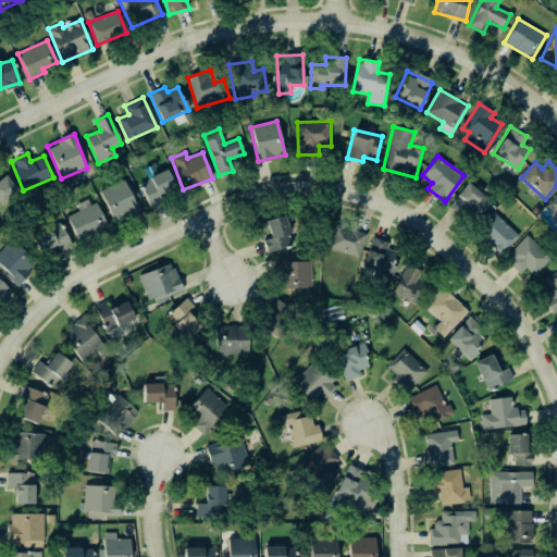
[(150,208),(161,202),(158,195),(175,187),(166,170),(138,183),(150,208)]
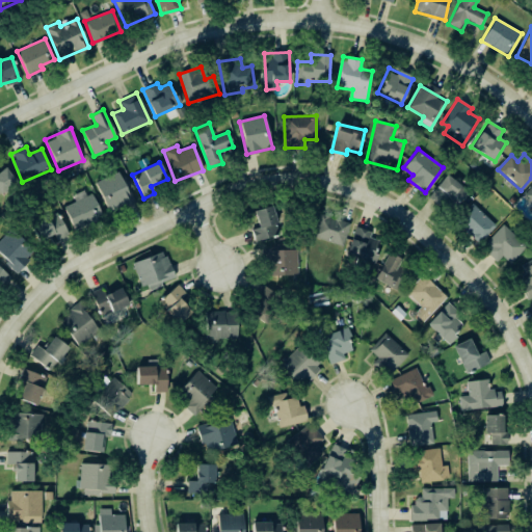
[(0,170),(0,194),(17,182),(5,167),(0,170)]
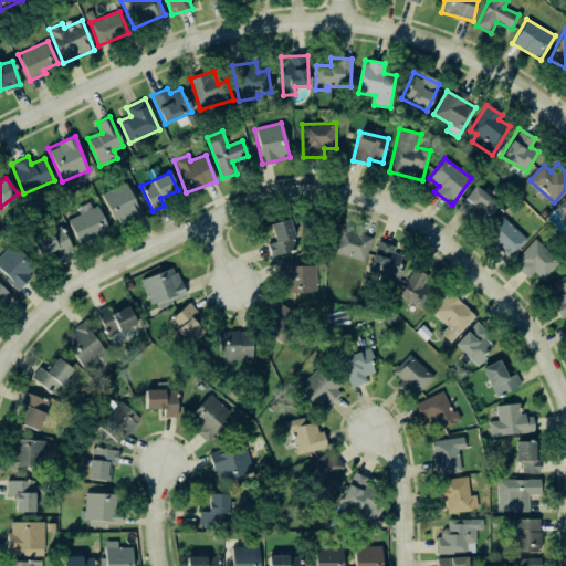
[(113,226),(140,217),(129,182),(102,191),(113,226)]
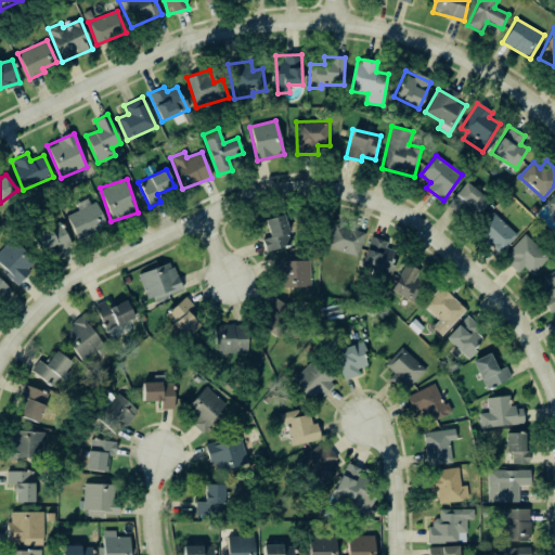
[(449,208),(476,220),(487,195),(461,183),(449,208)]
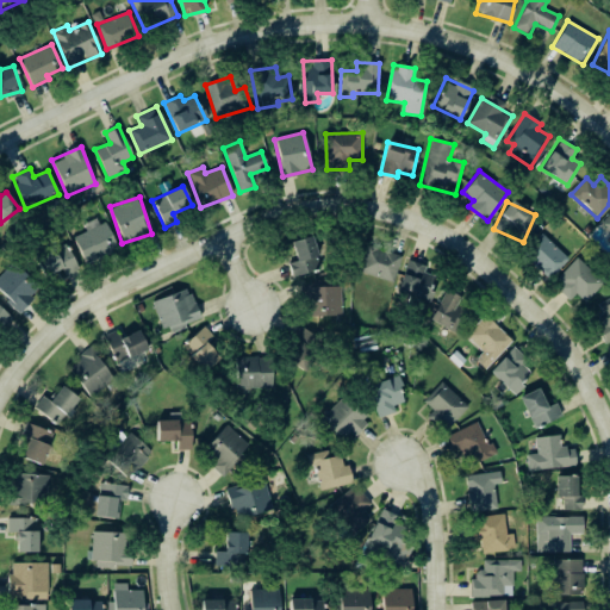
[(116,249),(100,216),(82,224),(86,231),(73,237),(85,263),(116,249)]
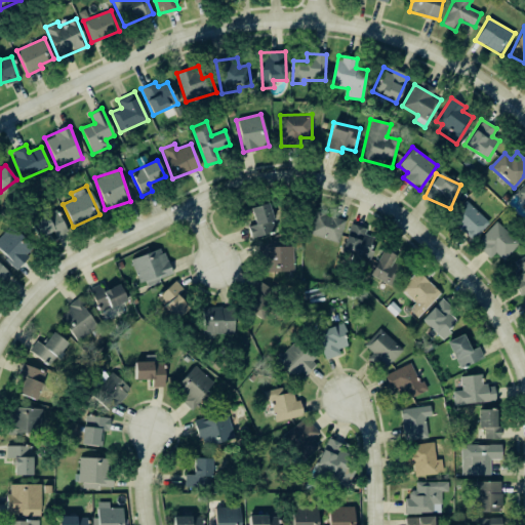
[(473,239),(488,223),(467,202),(451,218),(473,239)]
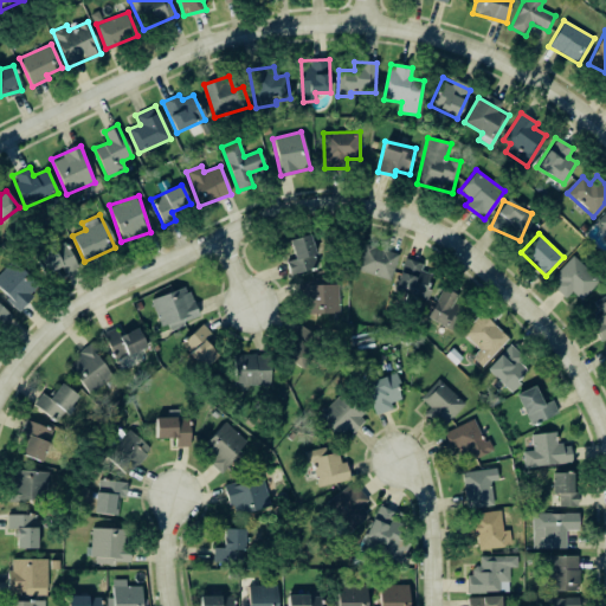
[(318,266),(309,234),(289,240),(294,259),(287,262),(290,275),(318,266)]
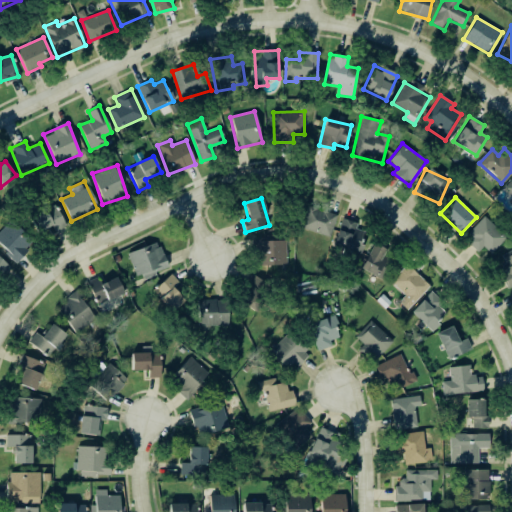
[(66,225),(53,203),(29,218),(37,232),(52,224),(56,231),(66,225)]
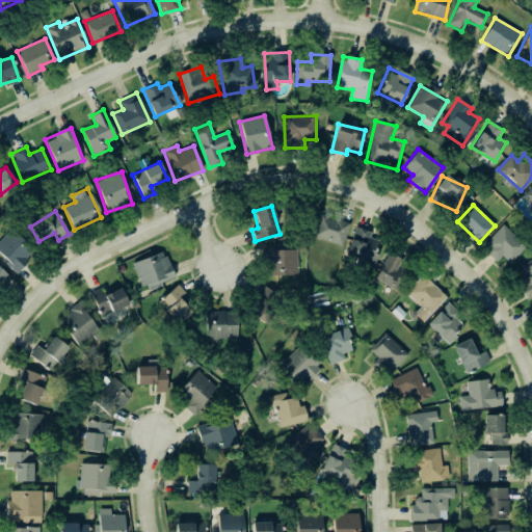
[(344,245),(349,221),(318,215),(313,238),(344,245)]
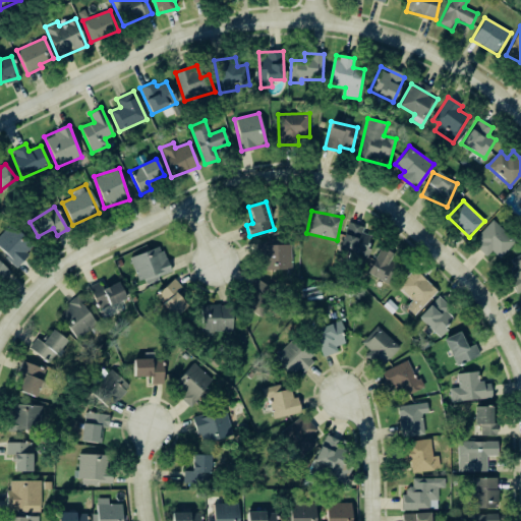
[(500,257),(516,241),(493,220),(471,242),(486,256),(491,250),(500,257)]
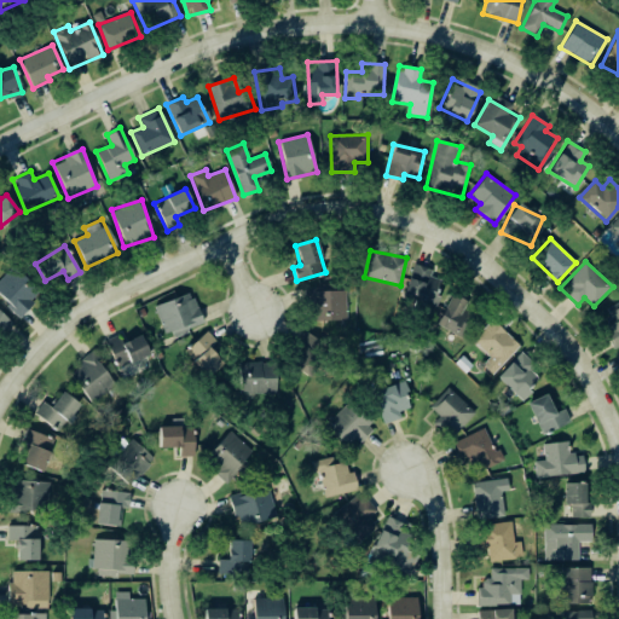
[(441,281),(429,276),(432,270),(414,264),(401,296),(432,308),(441,281)]
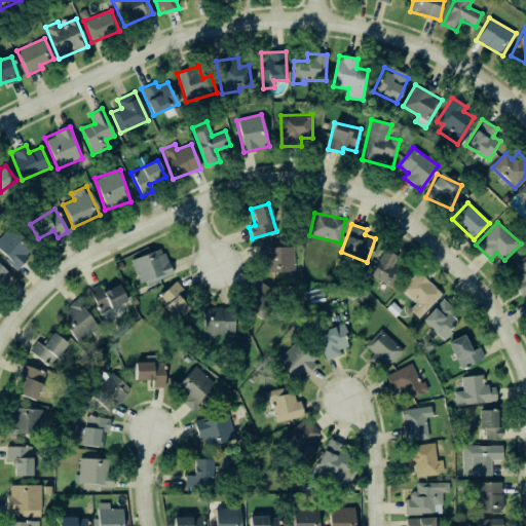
[(0,237),(0,253),(16,268),(34,249),(10,226),(0,237)]
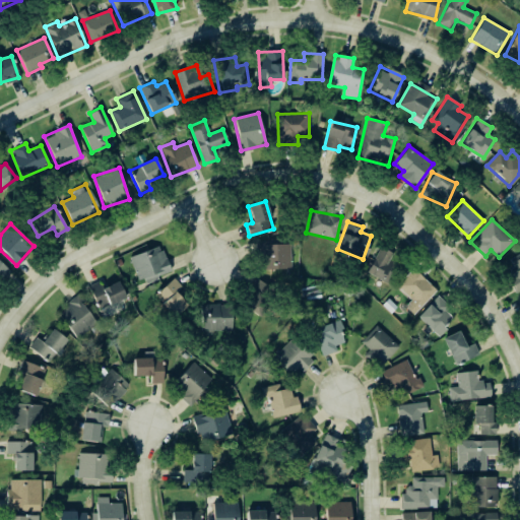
[(290,270),(290,244),(262,243),(261,269),(290,270)]
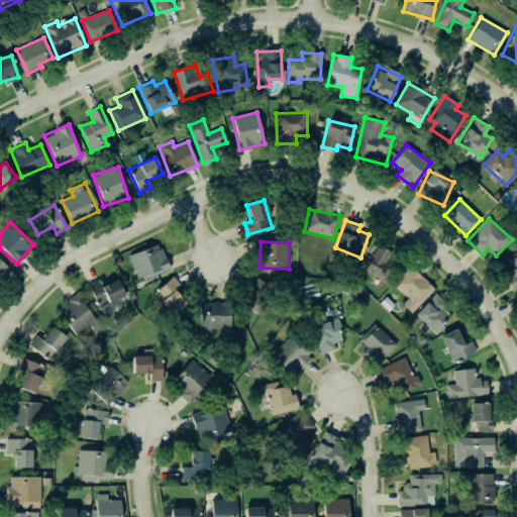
[(140,282),(170,271),(160,243),(130,254),(140,282)]
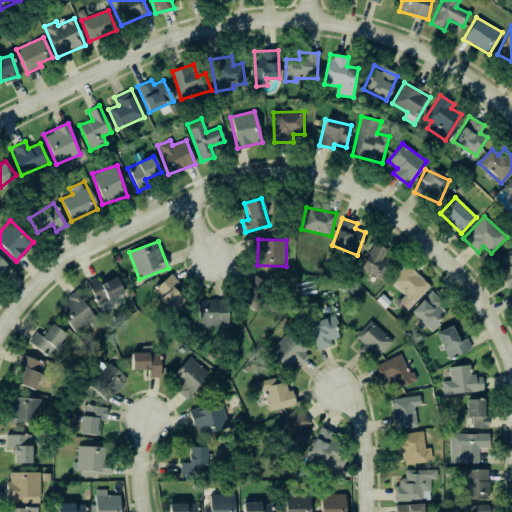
[(385,249),(372,243),(360,269),(387,282),(396,262),(382,256),(385,249)]
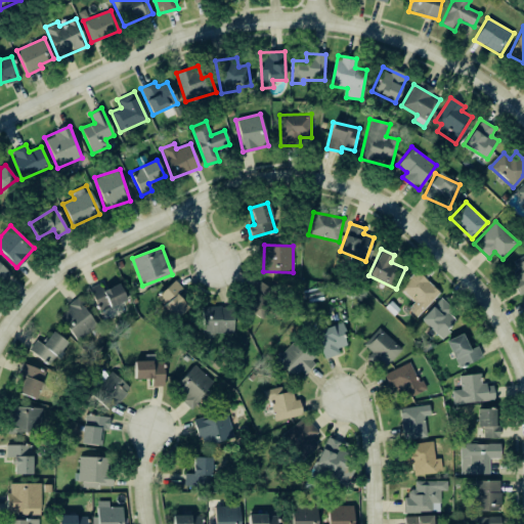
[(523,291),(523,256),(506,263),(518,294),(523,291)]
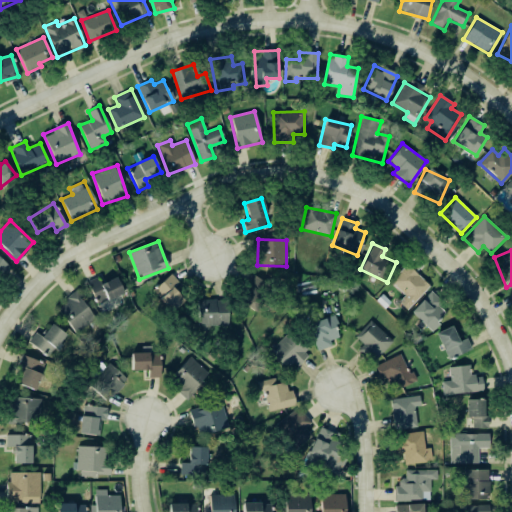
[(10,266),(0,258),(0,273),(3,275),(10,266)]
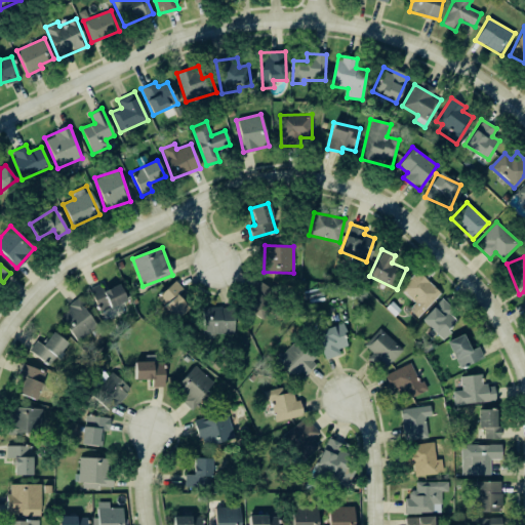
[(400,289),(415,304),(408,311),(417,319),(441,293),(417,271),(400,289)]
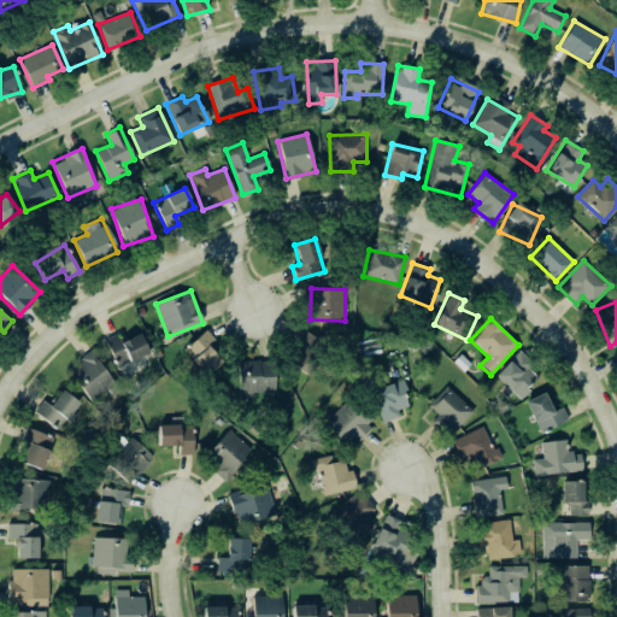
[(206,376),(222,362),(210,350),(217,342),(206,329),(182,351),(206,376)]
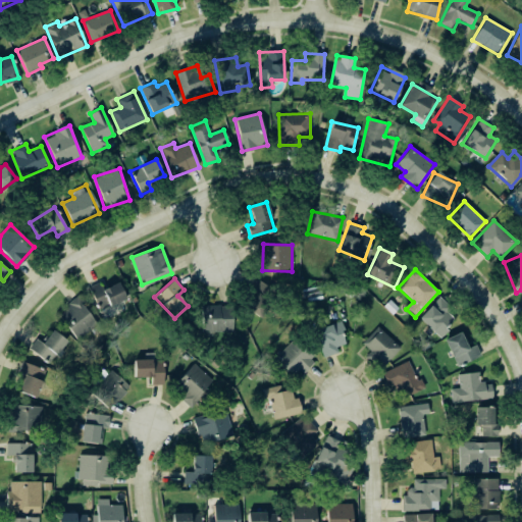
[(246,311),(264,316),(272,286),(254,281),(246,311)]
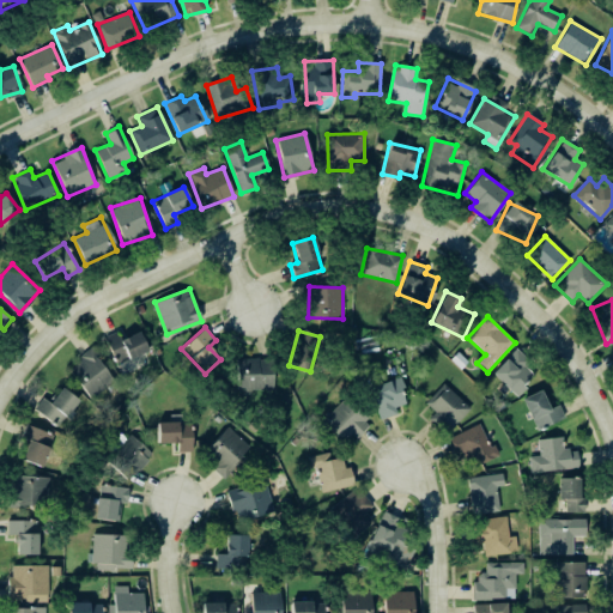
[(121,339),(117,332),(104,337),(115,365),(147,352),(139,332),(121,339)]
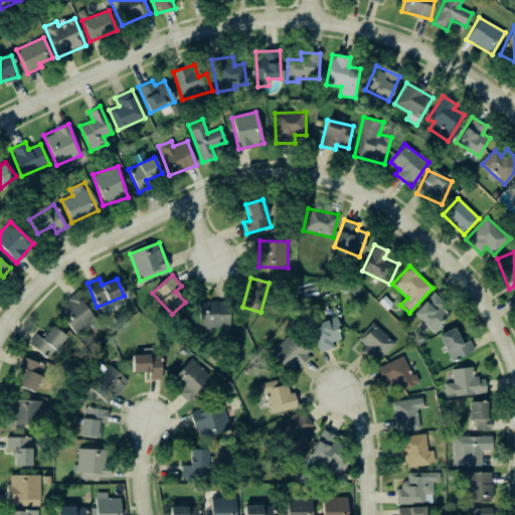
[(442,308),(445,304),(433,293),(413,314),(433,332),(449,315),(442,308)]
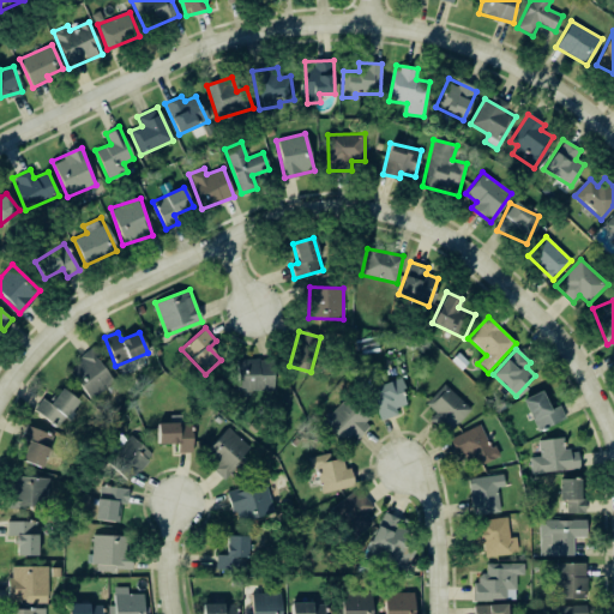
[(91,399),(115,381),(91,350),(67,369),(91,399)]
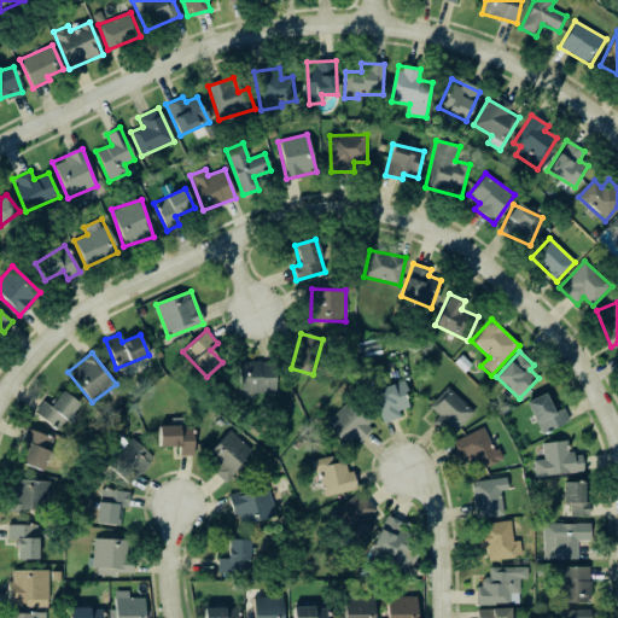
[(239,394),(275,392),(274,361),(238,362),(239,394)]
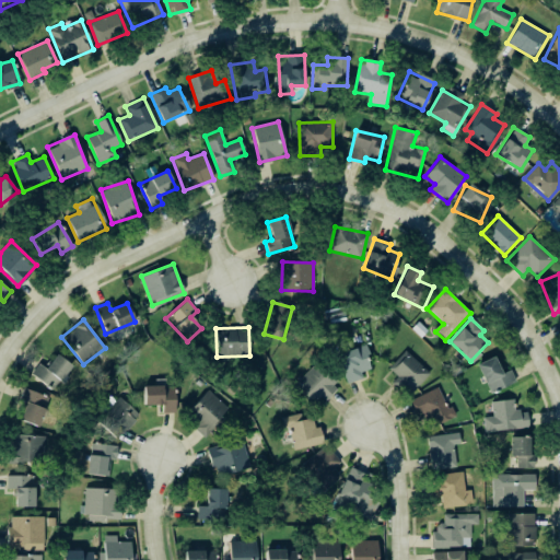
[(361,373),(372,368),(363,343),(336,354),(347,384),(362,377),(361,373)]
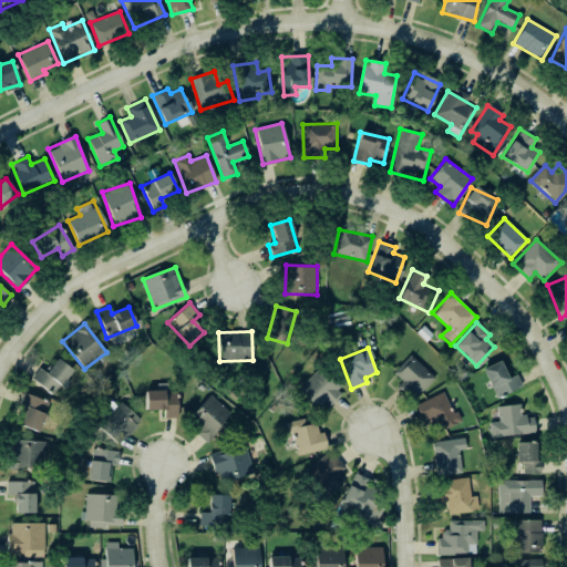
[(397,388),(413,402),(435,378),(410,354),(393,373),(402,381),(397,388)]
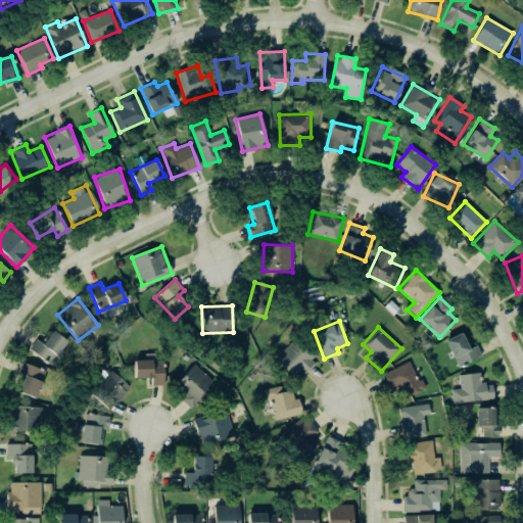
[(36,339),(29,350),(52,364),(65,339),(51,331),(44,344),(36,339)]
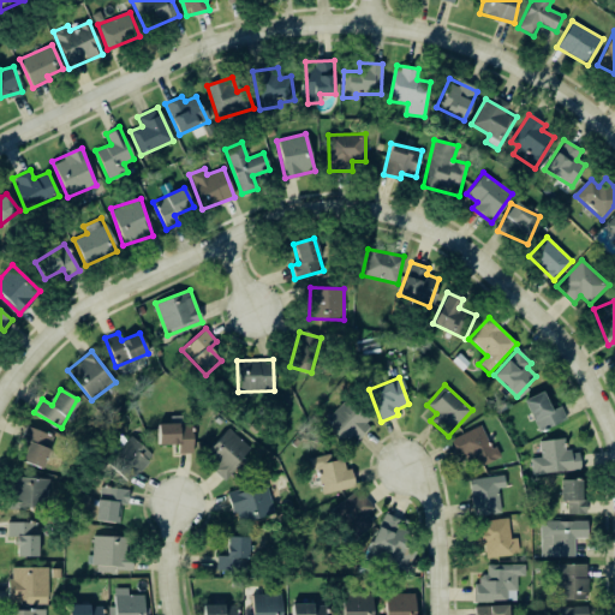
[(537,431),(566,419),(561,406),(551,410),(543,392),(523,400),(537,431)]
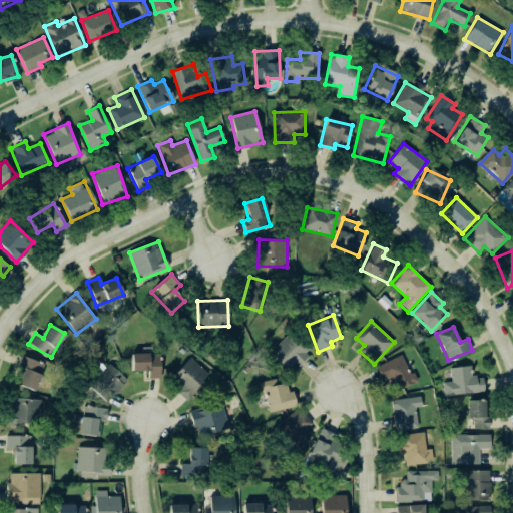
[(287,371),(294,364),(297,367),(311,352),(289,333),(269,354),(287,371)]
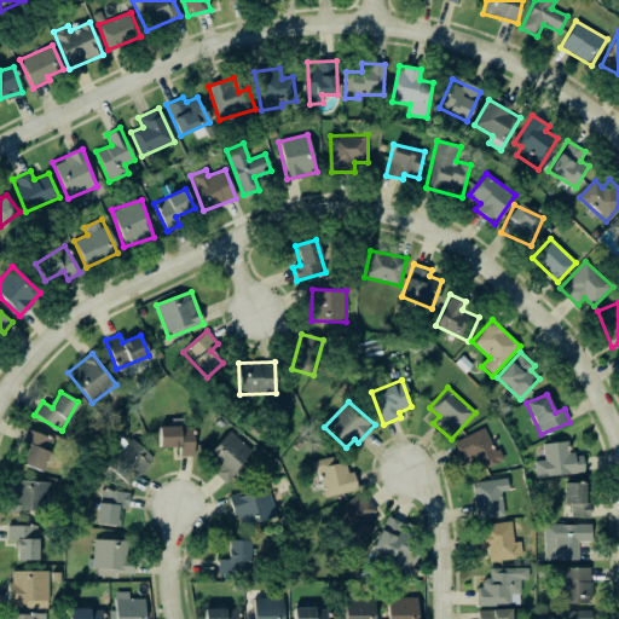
[(194,456),(194,426),(158,427),(160,447),(179,447),(179,456),(194,456)]
